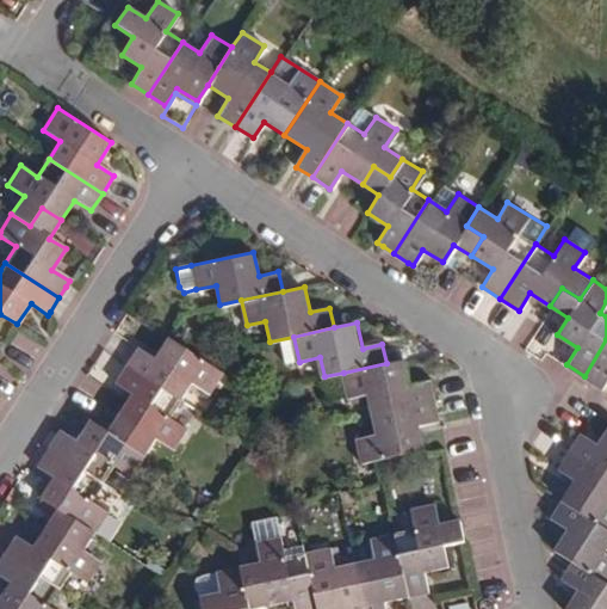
[(128,362),(181,398),(194,377),(210,387),(221,369),(167,336),(158,352),(141,343),(128,362)]
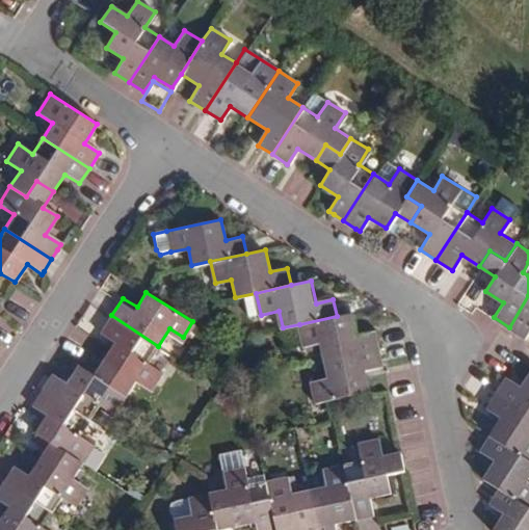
[(528,329),(528,295),(509,327),(525,337),(528,329)]
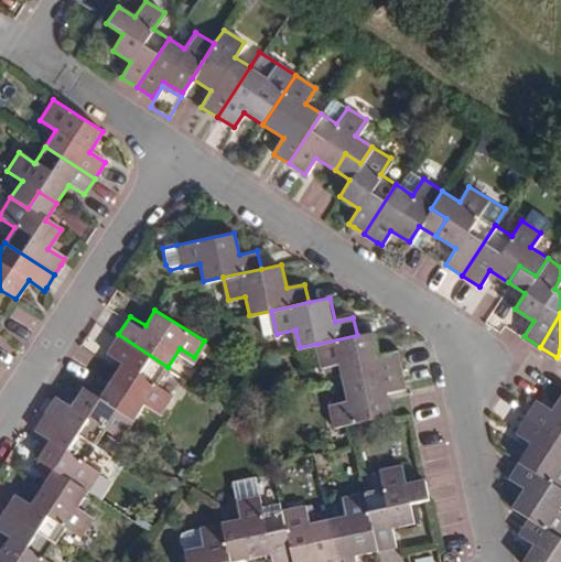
[(344,381),(402,369),(398,352),(379,356),(374,332),(357,335),(317,344),(322,367),(341,364),(344,381)]
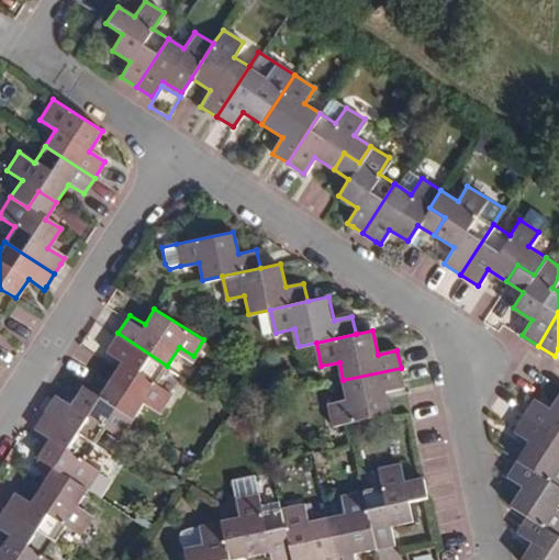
[(156,381),(167,366),(118,333),(107,350),(121,359),(109,378),(126,389),(115,406),(132,417),(144,399),(161,411),(172,392),(156,381)]
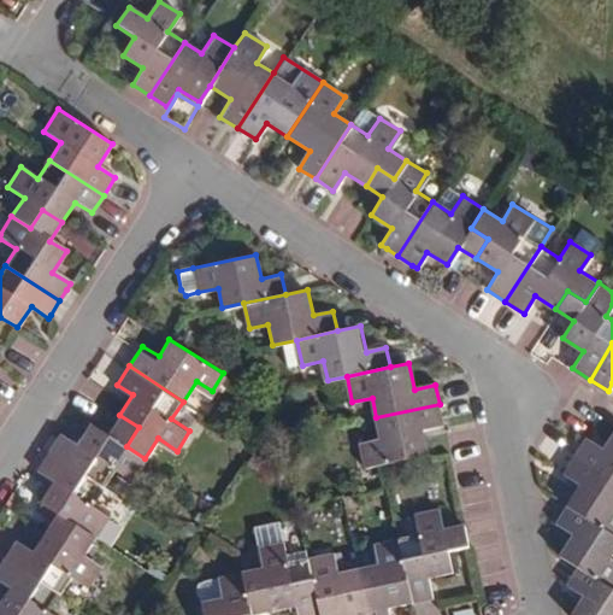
[(182,425),(188,413),(199,419),(210,399),(190,388),(174,420),(182,425)]
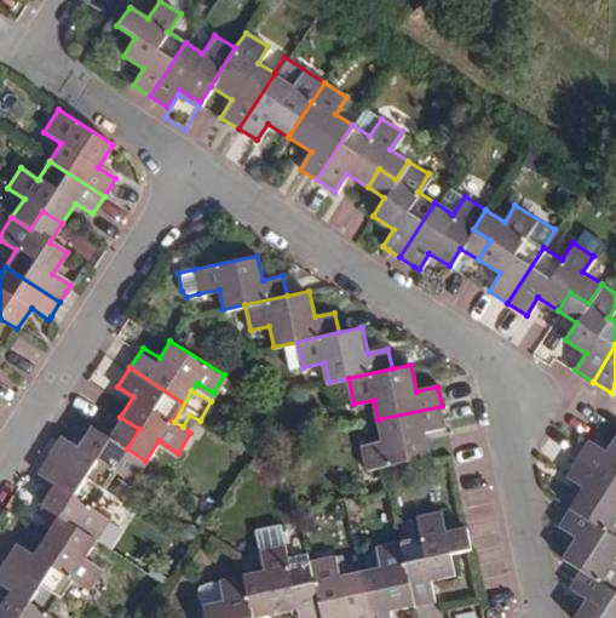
[(445,427),(442,406),(378,419),(383,440),(362,445),(367,469),(385,465),(430,456),(425,431),(445,427)]
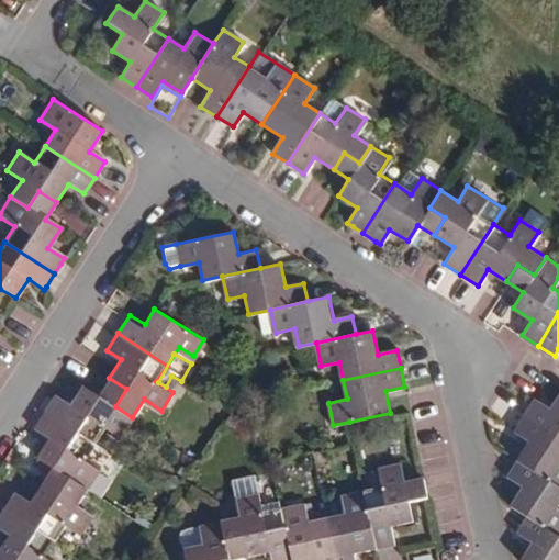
[(52,396),(44,409),(94,441),(105,425),(121,435),(132,417),(115,406),(126,389),(109,378),(98,394),(82,384),(70,403),(55,393),(52,396)]
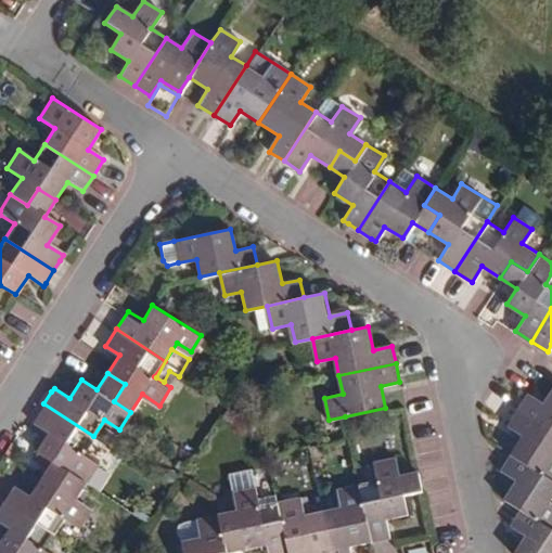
[(526,394),(515,410),(551,434),(551,390),(543,404),(526,394)]
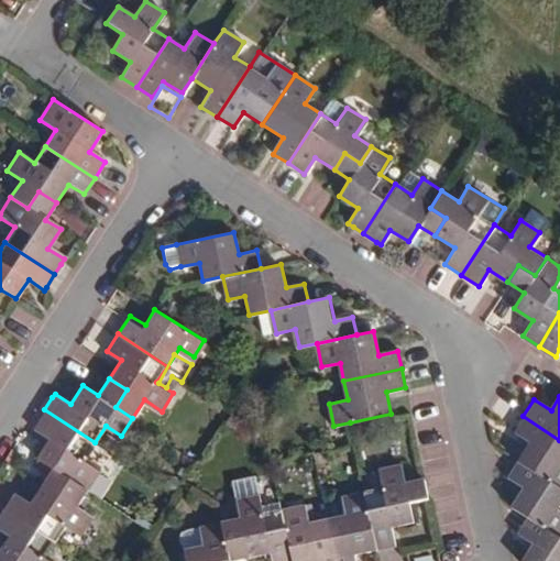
[(72,477),(88,488),(100,470),(84,459),(95,442),(44,409),(35,424),(32,427),(48,437),(36,455),(54,466),(44,483),(59,494),(72,477)]
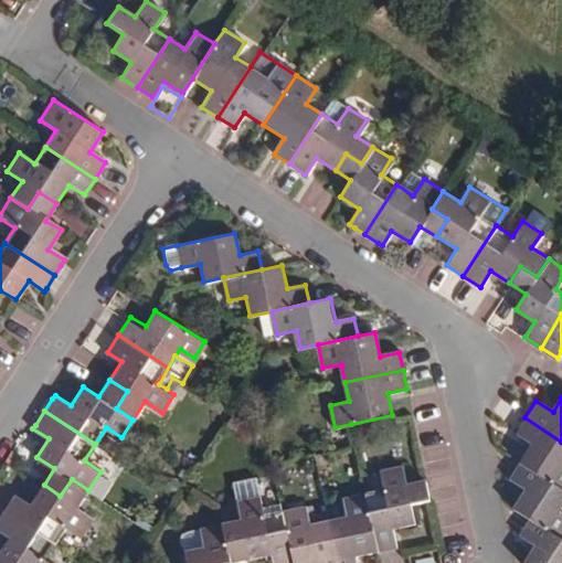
[(561,442),(525,417),(515,433),(530,443),(518,463),(561,490),(561,442)]
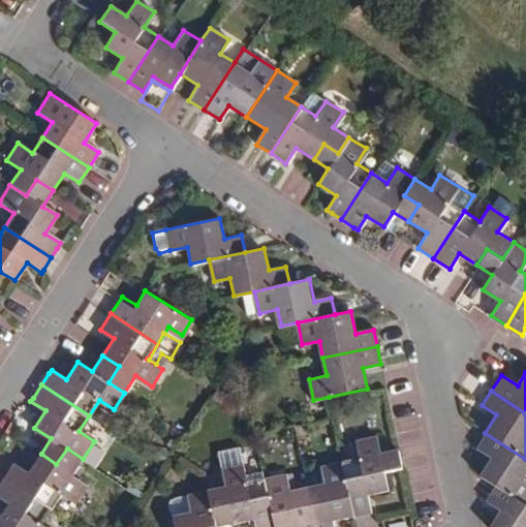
[(525,470),(525,459),(485,433),(475,447),(490,457),(477,475),(493,485),(525,505),(525,504),(525,479),(522,477),(525,470)]
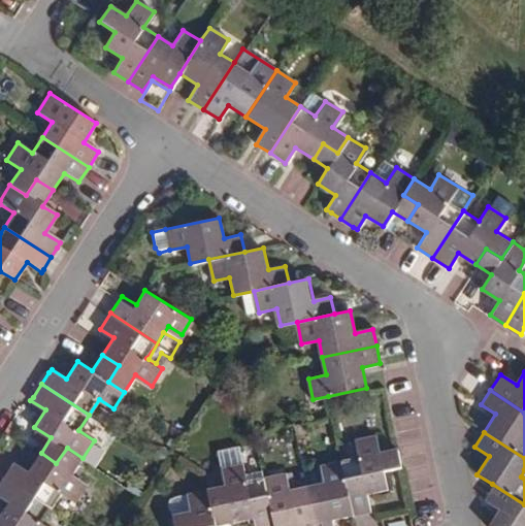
[(341,459),(353,512),(370,508),(367,494),(387,490),(384,472),(401,468),(396,448),(380,451),(375,433),(355,438),(359,455),(341,459)]
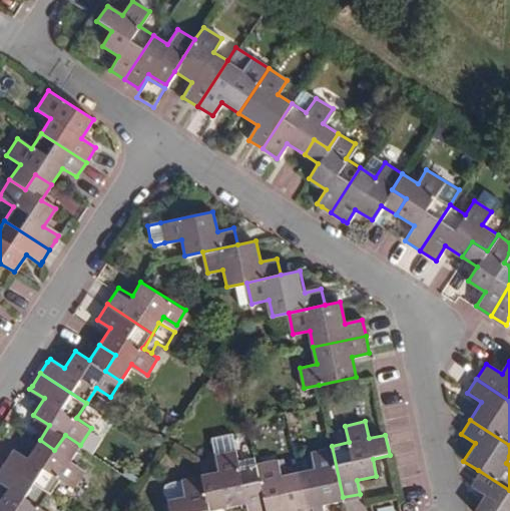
[(219,469),(199,473),(203,491),(221,487),(225,504),(244,500),(246,510),(266,510),(256,462),(237,466),(230,434),(234,433),(232,427),(227,428),(227,430),(211,434),(215,453),(219,469)]
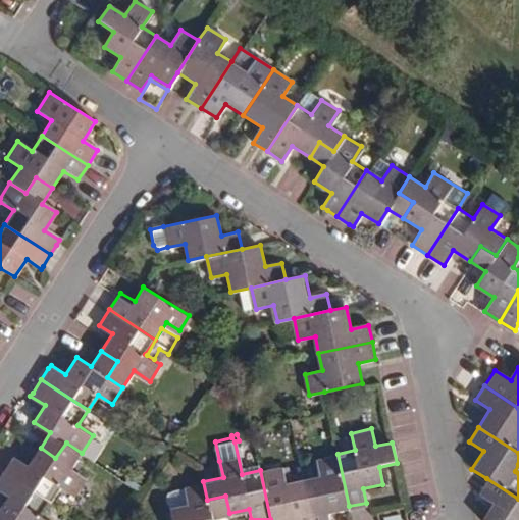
[(55,458),(41,448),(30,465),(16,457),(6,472),(52,502),(62,486),(76,496),(88,478),(72,468),(82,453),(66,443),(55,458)]
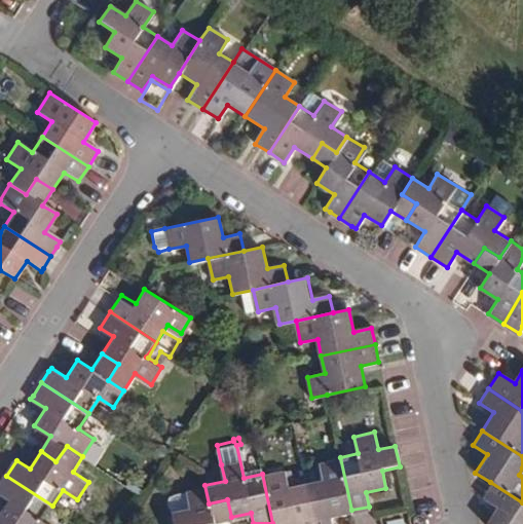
[(333,523),(332,514),(351,510),(340,457),(319,461),(323,479),(305,482),(313,523),(333,523)]
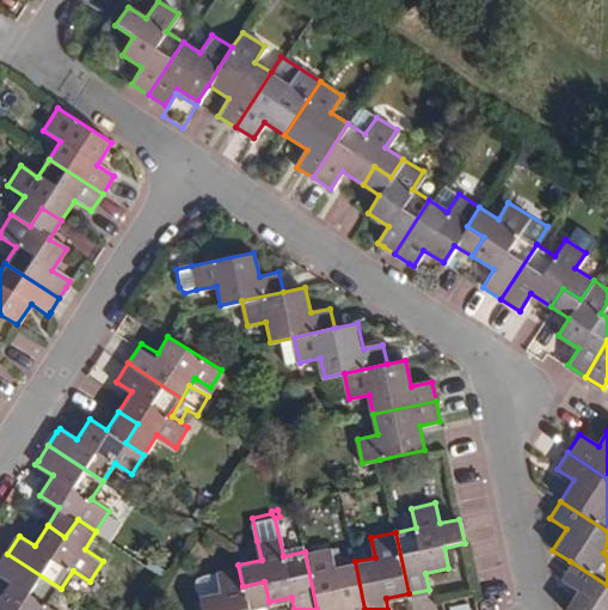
[(364,609),(355,561),(332,566),(329,547),(305,551),(317,609),(331,609),(342,608),(341,609),(364,609)]
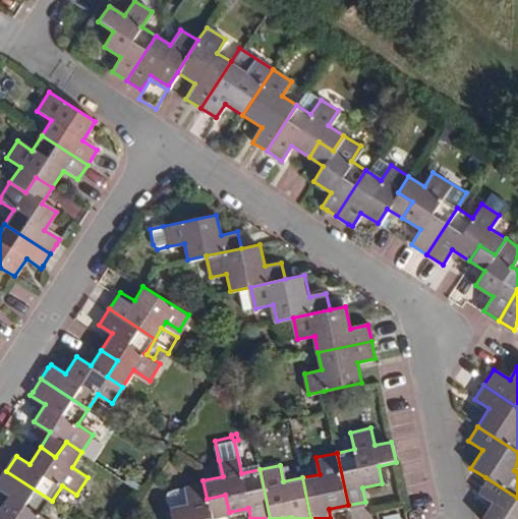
[(0,488),(9,495),(0,509),(0,513),(8,518),(47,518),(42,515),(52,501),(6,471),(0,480),(0,488)]
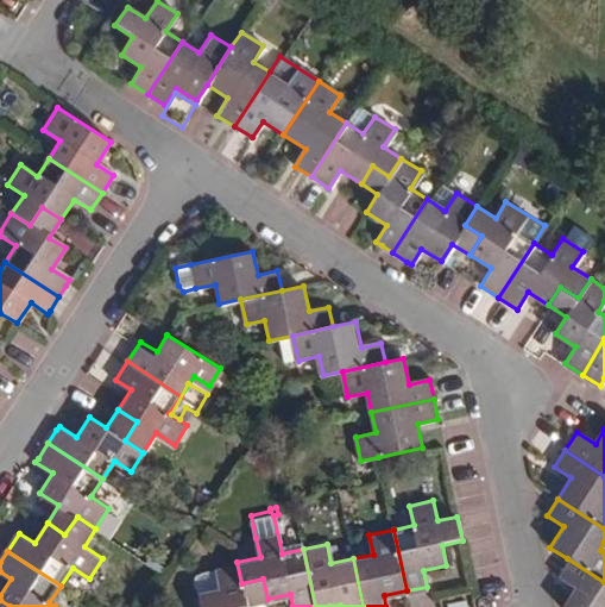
[(604,606),(604,582),(567,558),(556,576),(574,587),(561,606),(604,606)]
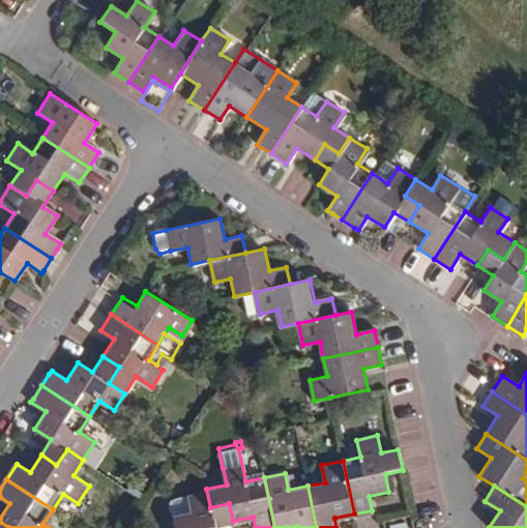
[(214,527),(214,525),(233,521),(229,503),(210,507),(206,489),(185,494),(188,511),(172,515),(174,527),(214,527)]
